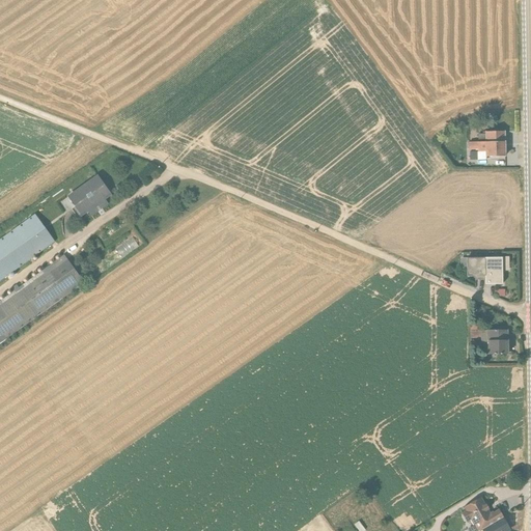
[(468,143),(468,150),(477,150),(477,161),(485,161),(486,158),(504,157),(504,133),(484,133),(484,135),(477,135),(478,143),(468,143)]
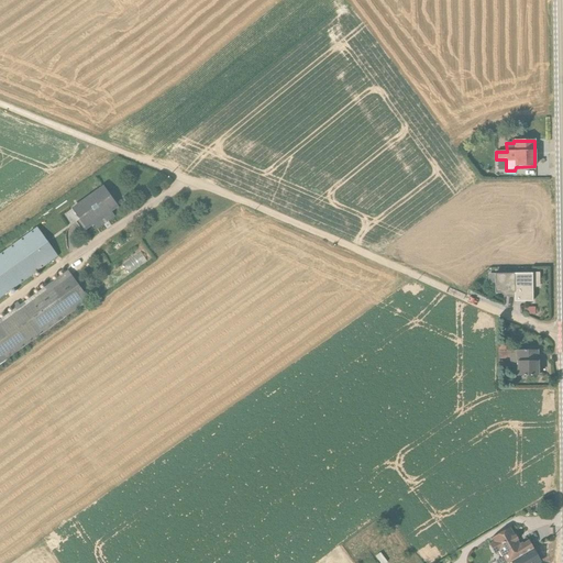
[(77,222),(84,232),(92,225),(96,231),(114,218),(110,211),(117,207),(102,188),(72,210),(79,220),(77,222)]
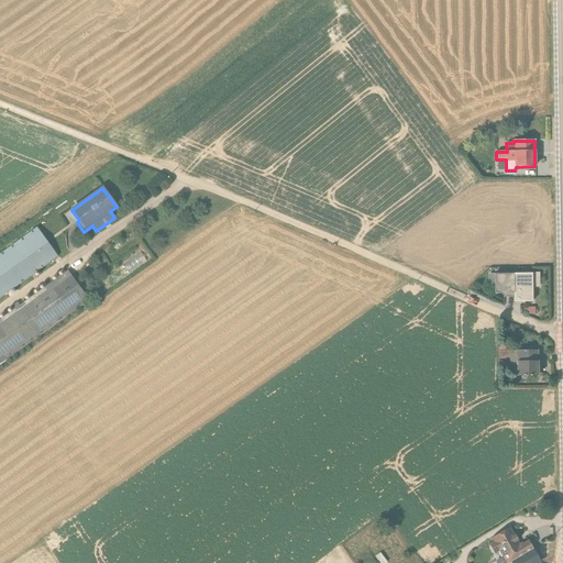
[(0,298),(57,257),(36,228),(0,253),(0,298)]
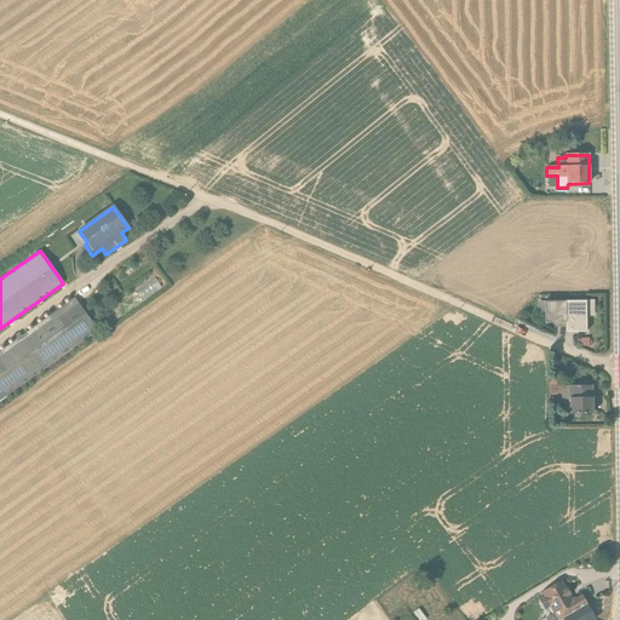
[(0,400),(98,331),(74,298),(21,336),(21,337),(19,334),(18,333),(11,339),(12,342),(13,343),(0,351),(0,400)]
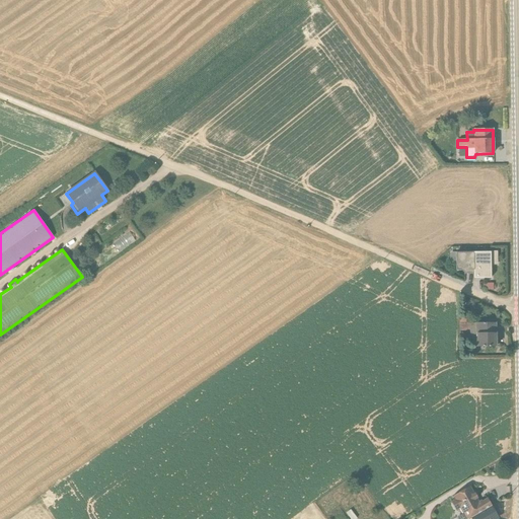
[(474,279),(491,279),(490,252),(473,253),(473,275),(474,279)]
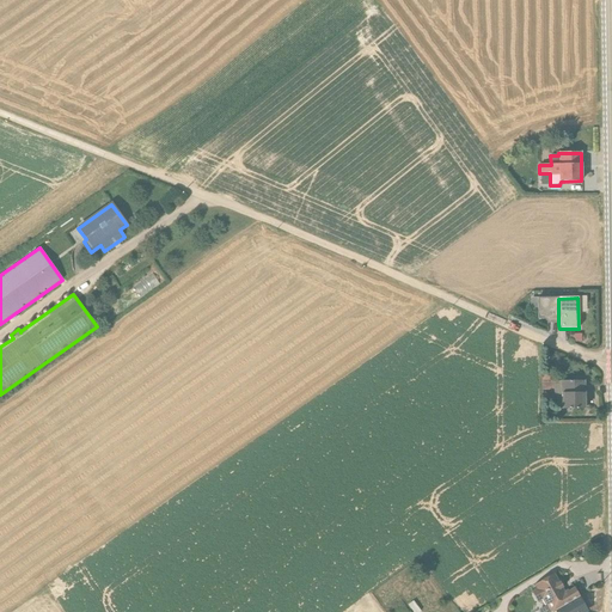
[(548,324),(558,324),(558,299),(531,299),(531,310),(537,310),(538,319),(548,319),(548,324)]
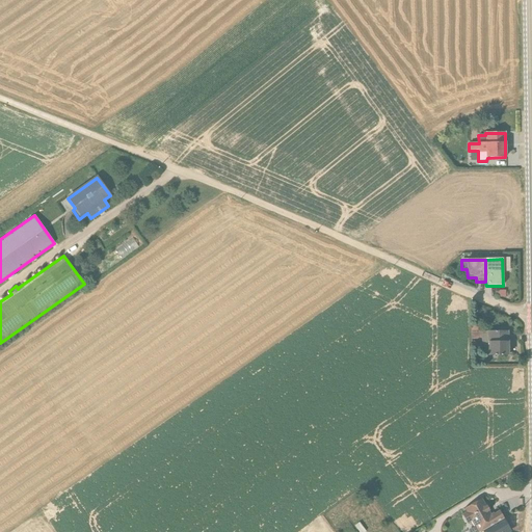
[(487,327),(472,327),(472,340),(479,340),(479,342),(482,342),(482,347),(484,347),(484,355),(508,355),(508,331),(487,331),(487,327)]
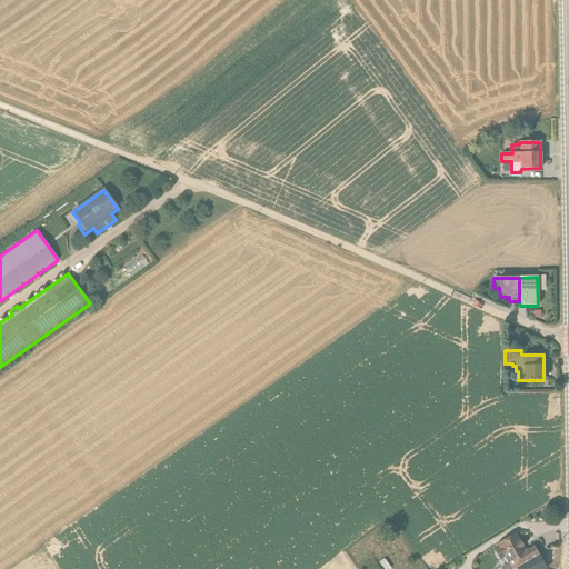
[(498,548),(493,550),(499,560),(503,558),(510,568),(512,568),(538,555),(533,547),(528,550),(529,551),(526,553),(522,547),(523,546),(520,541),(519,542),(515,533),(497,545),(498,548)]
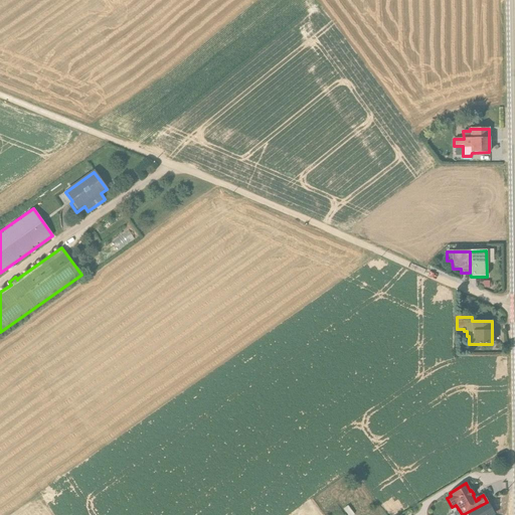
[(503,514),(504,495),(503,495),(488,501),(464,514),(503,514)]
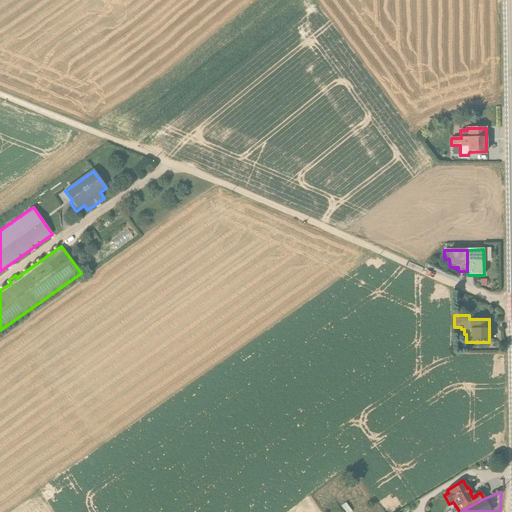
[(351,511),(352,511),(345,503),(341,507),(345,511),(351,511)]
